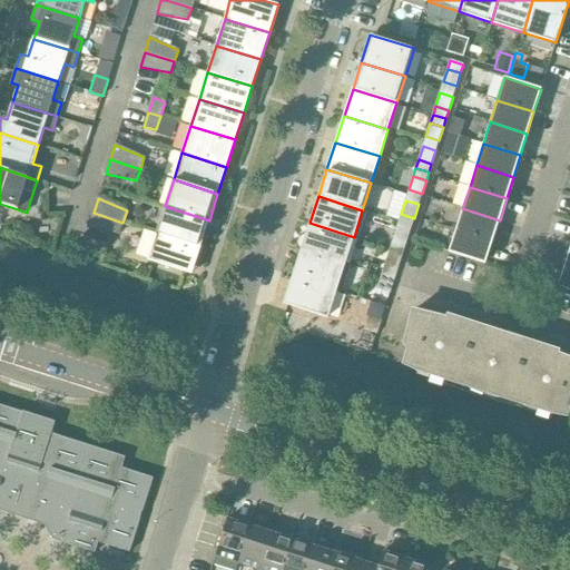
[(165,206),(156,233),(200,247),(209,220),(165,206)]
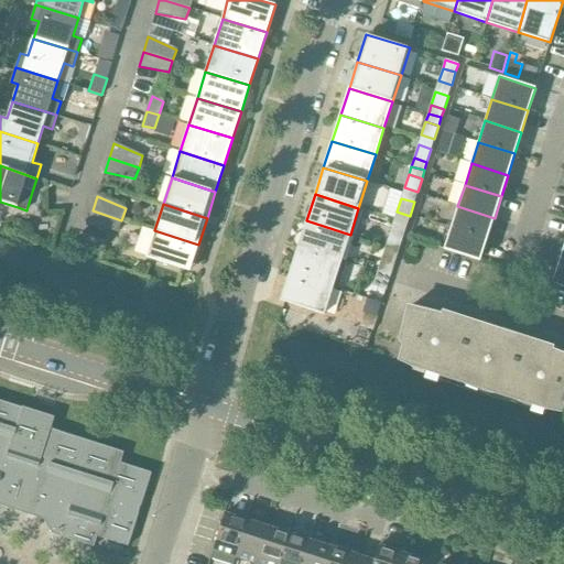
[(457,206),(451,228),(487,239),(495,218),(457,206)]
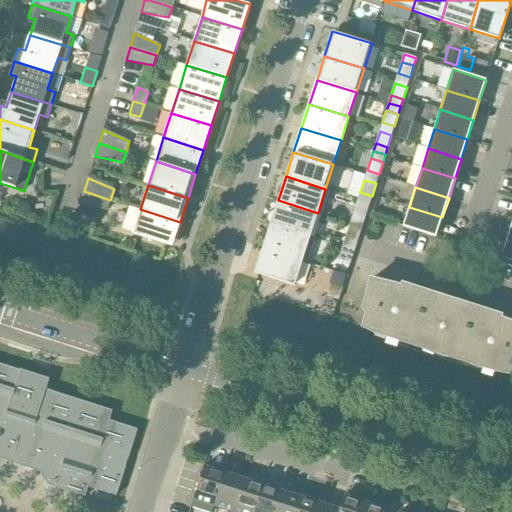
[(110,200),(84,191),(79,204),(107,210),(110,200)]
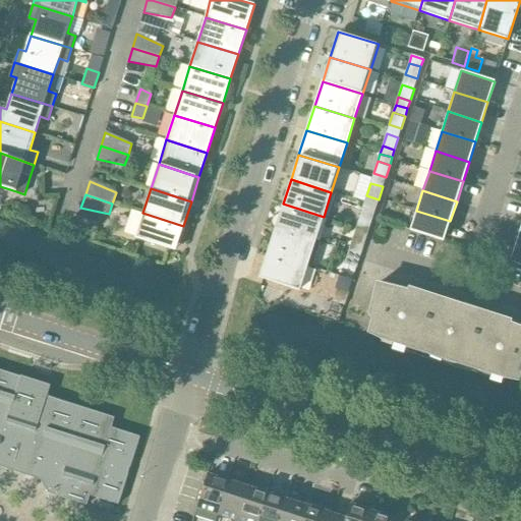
[(379,199),(366,195),(364,203),(375,207),(379,199)]
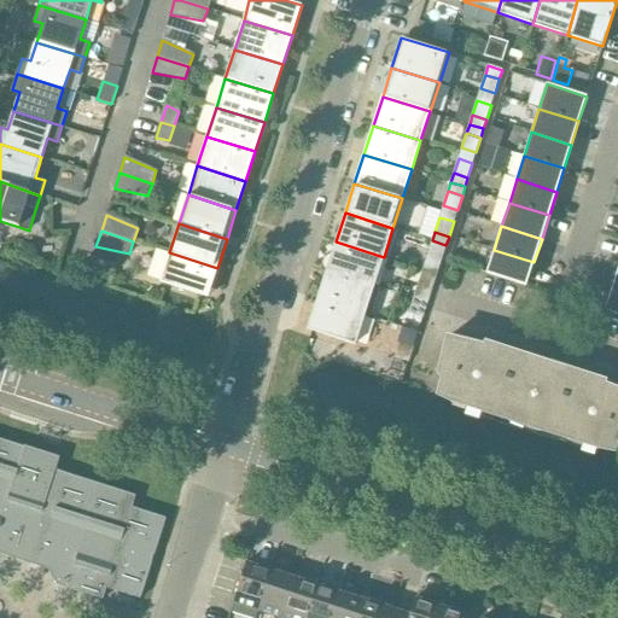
[(445,245),(432,240),(429,250),(443,254),(445,245)]
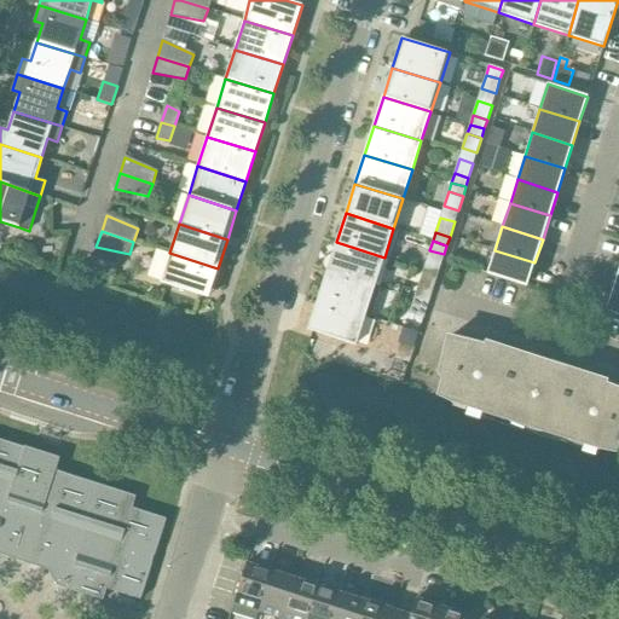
[(375,287),(385,258),(336,242),(327,271),(375,287)]
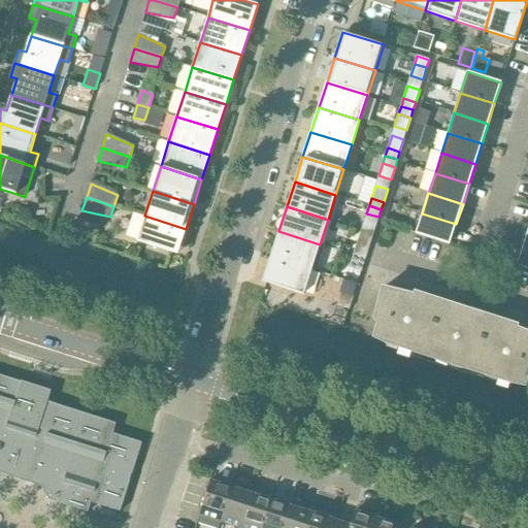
[(378,217),(366,213),(363,226),(374,229),(378,217)]
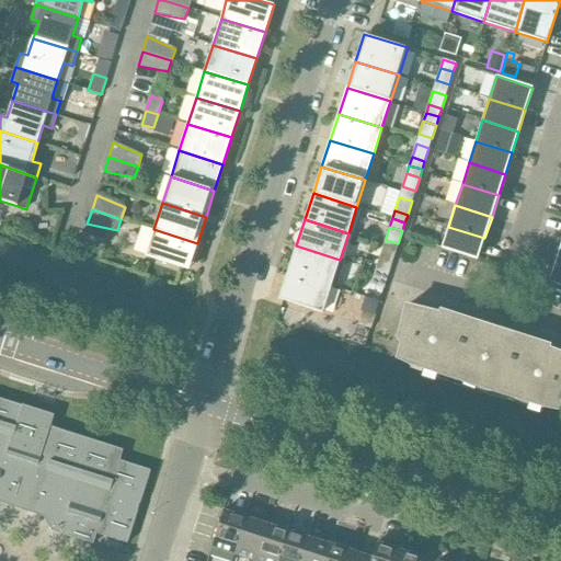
[(442,249),(478,260),(484,238),(448,227),(442,249)]
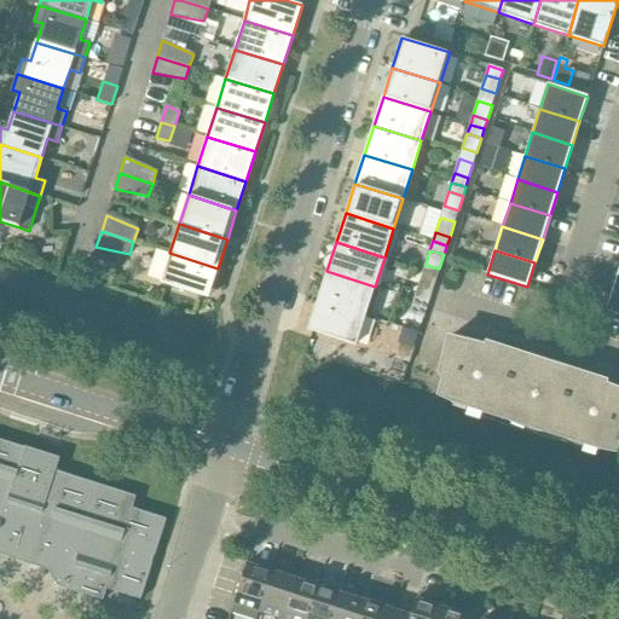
[(218,268),(169,253),(160,283),(208,299),(218,268)]
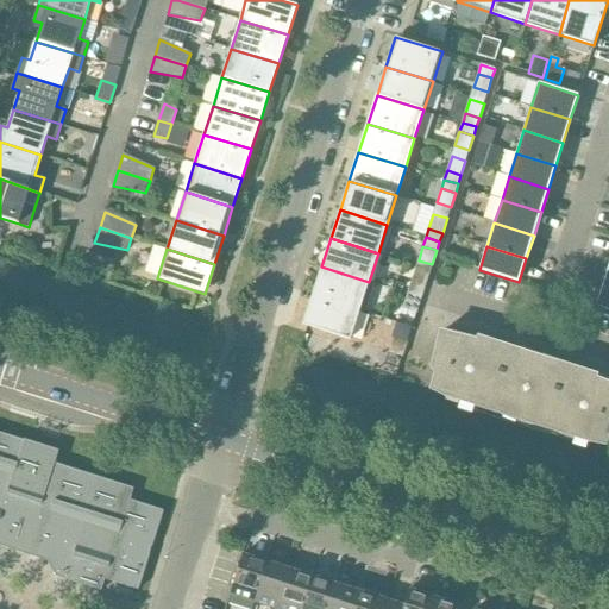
[(321,267),(312,295),(359,311),(369,282),(321,267)]
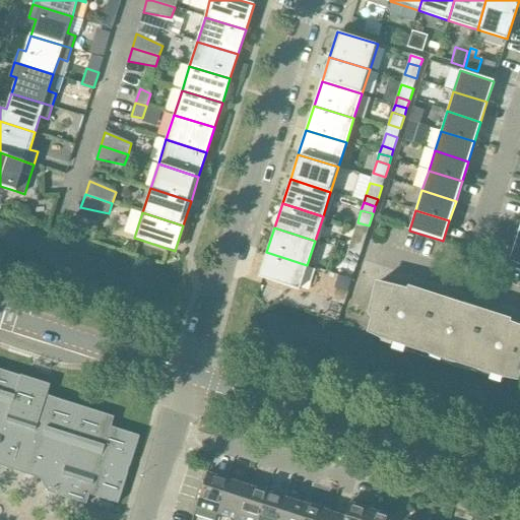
[(350,244),(362,248),(366,236),(354,232),(350,244)]
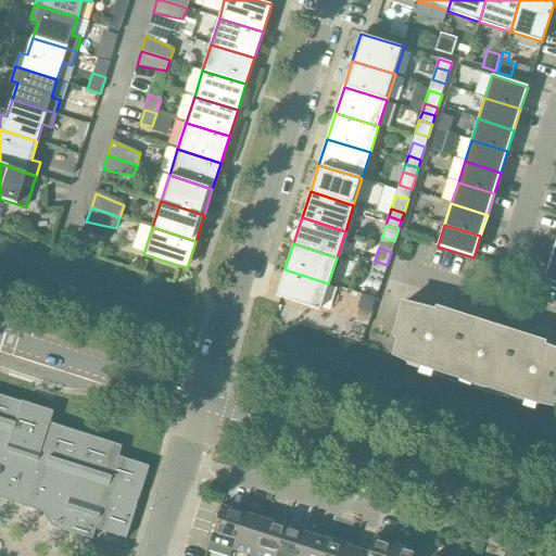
[(543,280),(555,283),(555,260),(551,258),(543,280)]
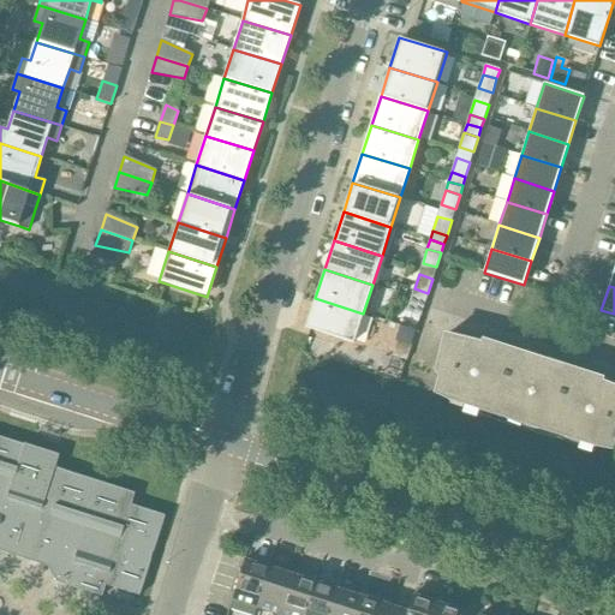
[(428,293),(415,288),(411,298),(425,302),(428,293)]
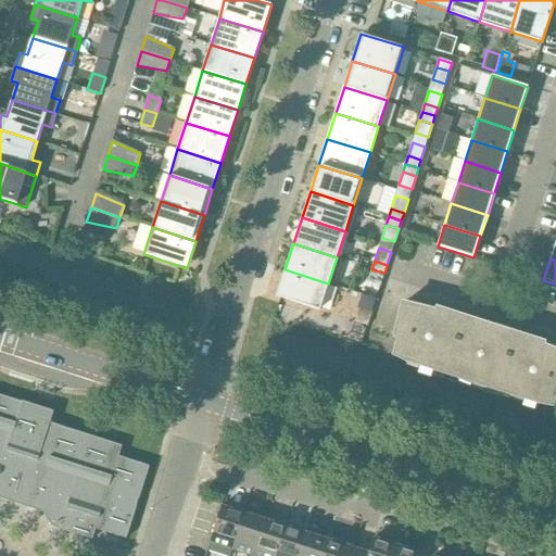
[(328,283),(285,269),(276,297),(319,311),(328,283)]
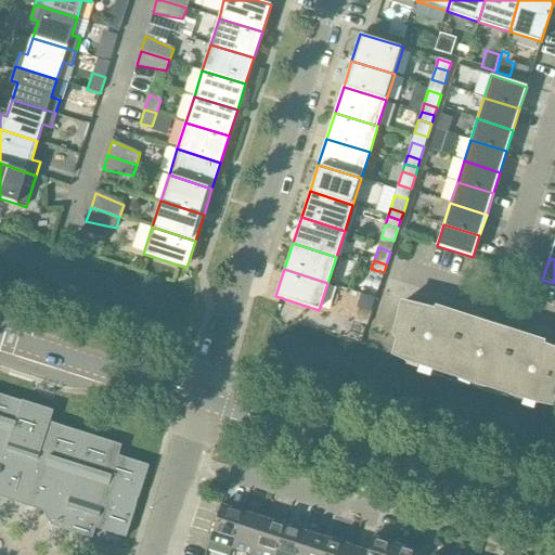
[(384,272),(371,269),(368,282),(379,285),(384,272)]
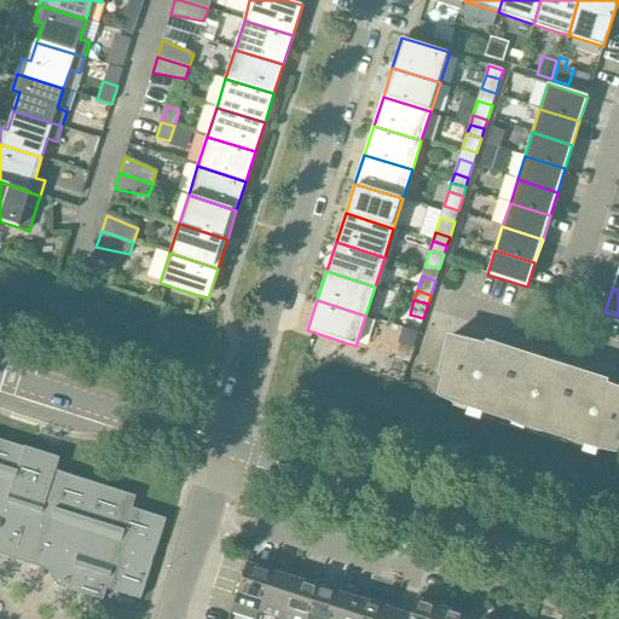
[(444,380),(440,391),(439,395),(455,403),(453,404),(463,409),(481,417),(502,424),(521,432),(531,434),(551,440),(561,443),(571,445),(582,447),(597,450),(599,449),(614,451),(618,437),(618,389),(605,385),(605,382),(487,343),(486,347),(449,337),(439,372),(444,380)]
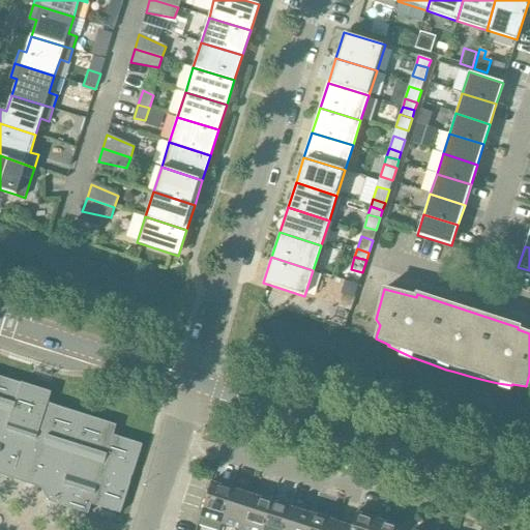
[(343,294),(339,307),(350,311),(354,298),(343,294)]
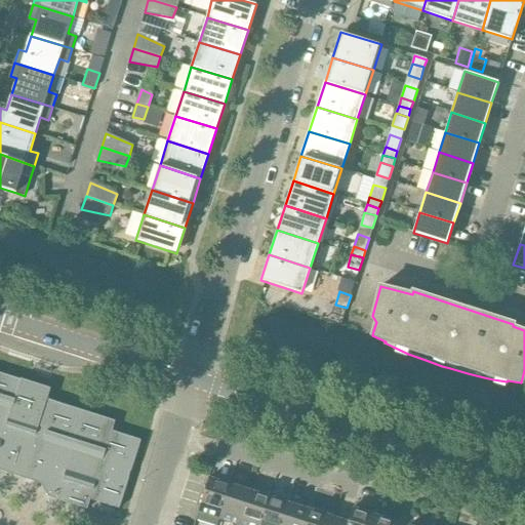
[(119,509),(139,446),(142,440),(113,431),(116,420),(47,399),(51,389),(21,378),(21,379),(0,372),(0,471),(41,484),(48,497),(87,510),(90,499),(116,508),(119,509)]
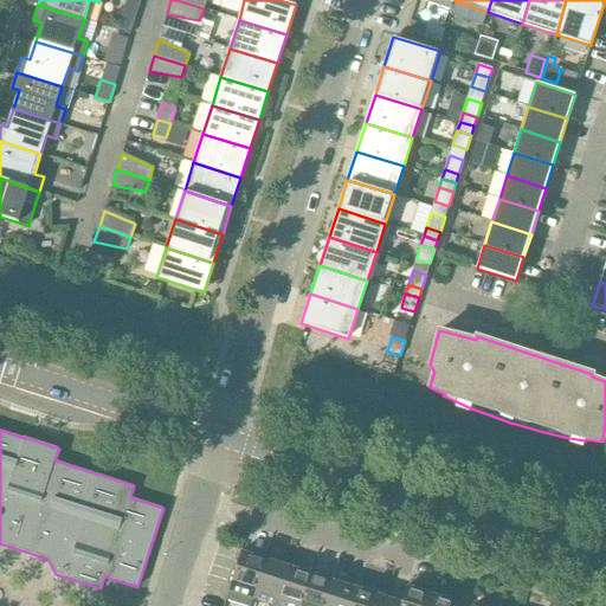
[(242,552),(236,572),(226,600),(244,605),(250,605),(253,599),(266,559),(242,552)]
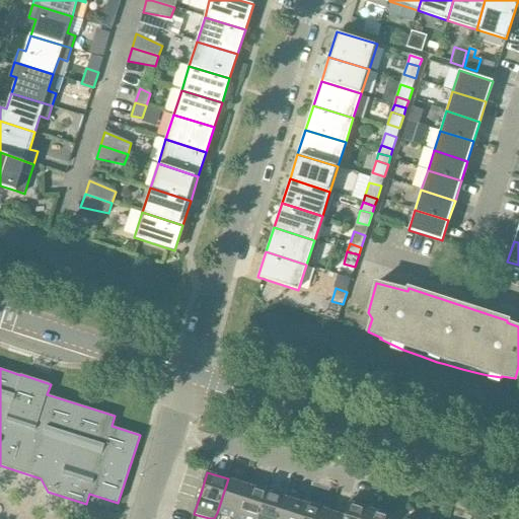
[(236,518),(247,486),(228,478),(217,513),(229,517),(229,518),(236,518)]
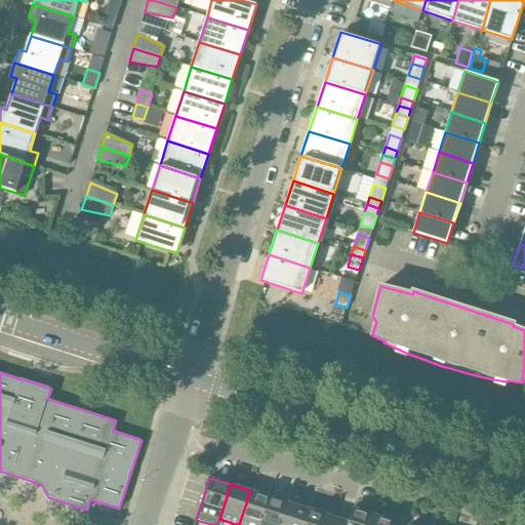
[(260,524),(270,497),(250,491),(239,524),(260,524)]
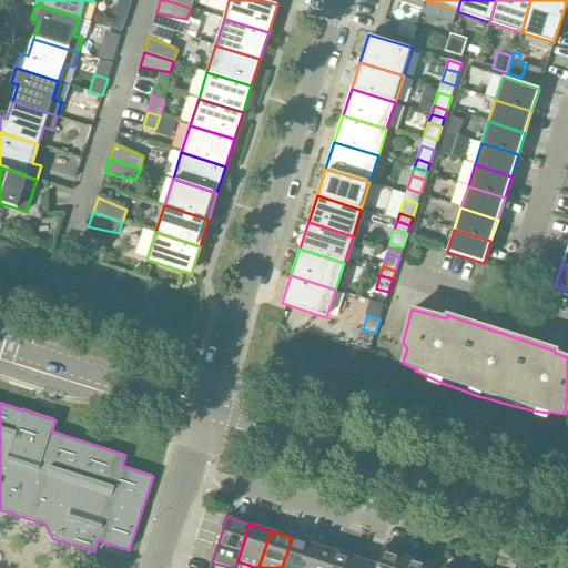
[(306,567),(314,545),(292,538),(282,567),(306,567)]
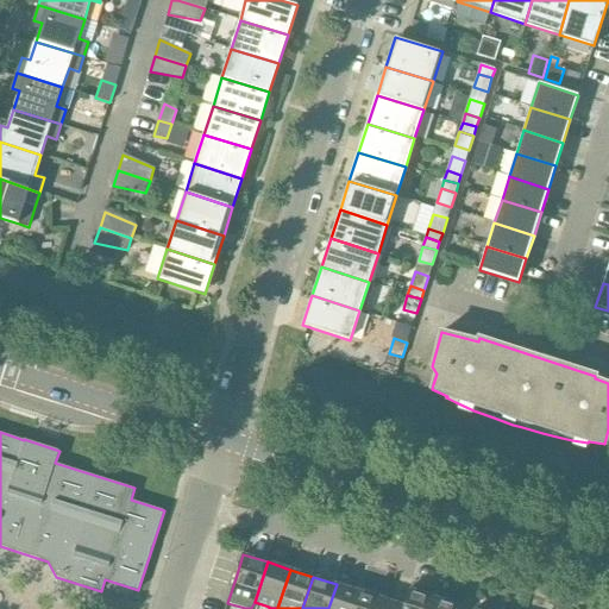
[(353,608),(359,591),(337,584),(328,608),(353,608)]
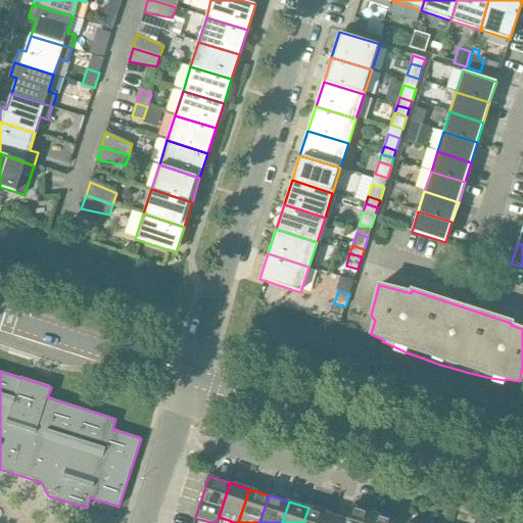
[(369,522),(373,513),(351,506),(347,520),(348,520),(347,522),(369,522)]
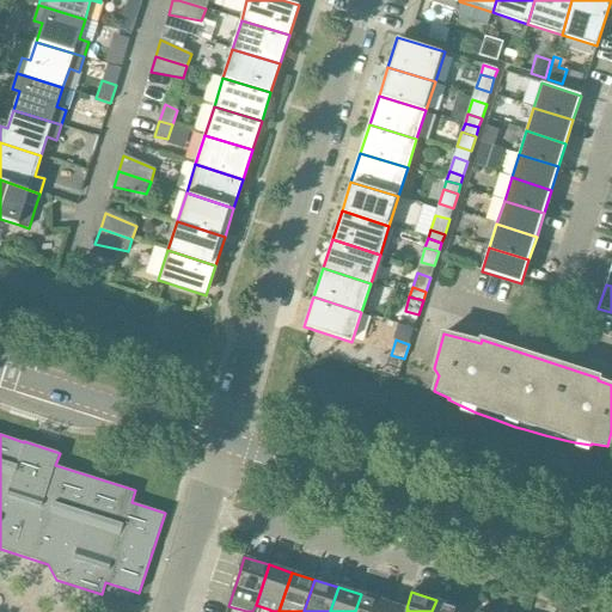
[(380,611),(385,601),(361,594),(355,611),(380,611)]
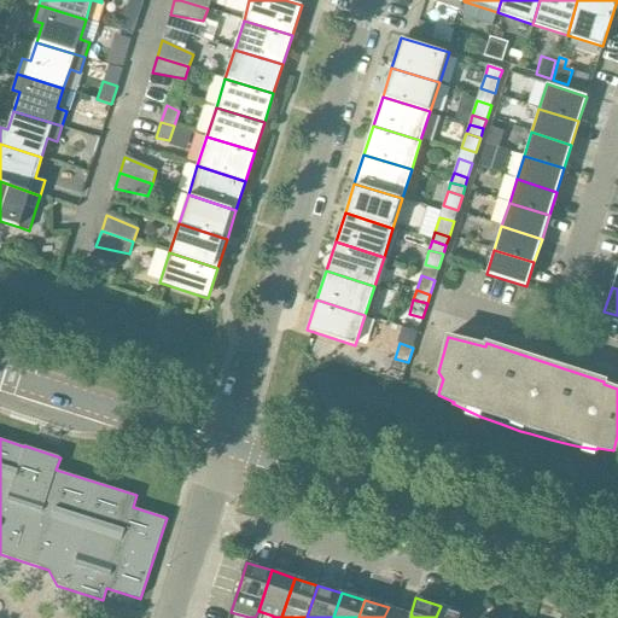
[(464,617),(465,614),(441,606),(436,617),(464,617)]
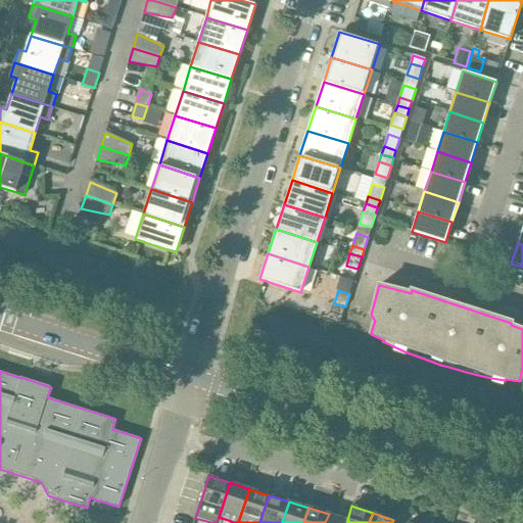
[(347,520),(329,514),(325,522),(347,522),(348,520),(347,520)]
